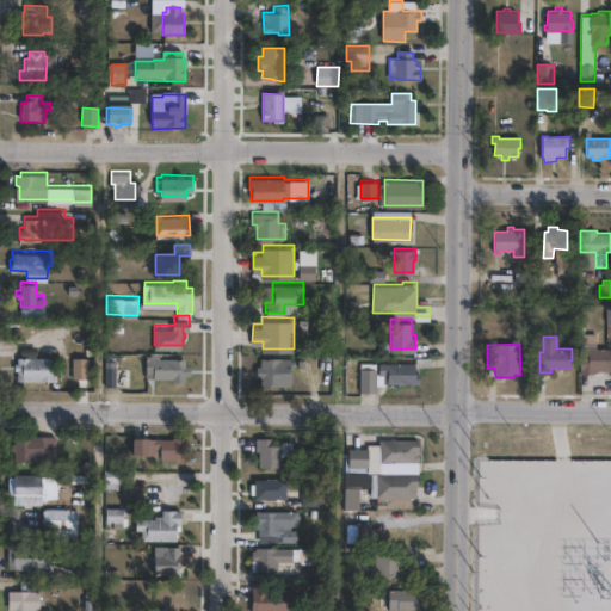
[(597,344),(597,349),(610,349),(610,371),(580,371),(581,344),(597,344)]
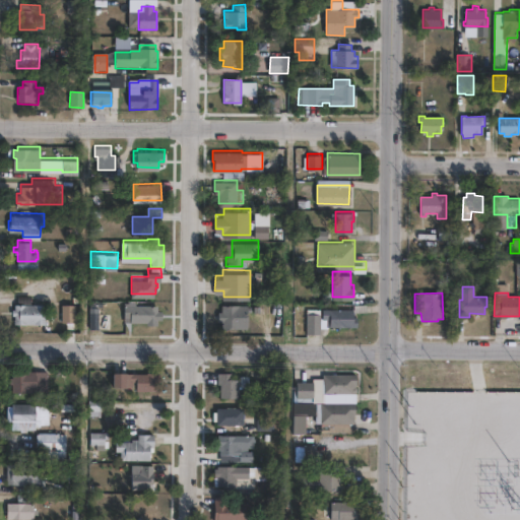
[(153,319),(125,319),(125,301),(159,301),(159,311),(153,311),(153,319)]
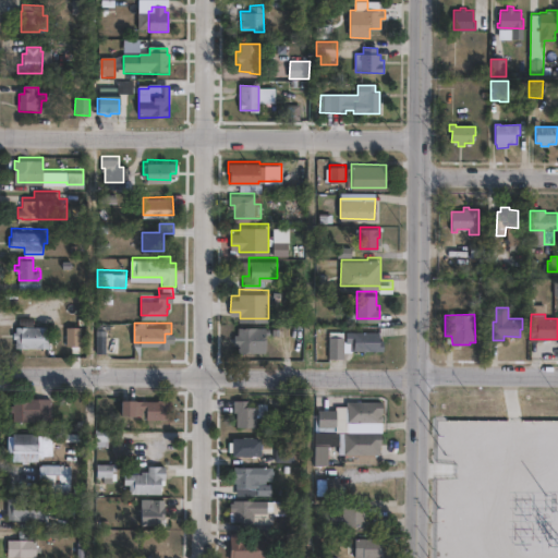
[(48,324),(48,344),(15,344),(15,336),(12,336),(12,329),(15,329),(15,324),(48,324)]
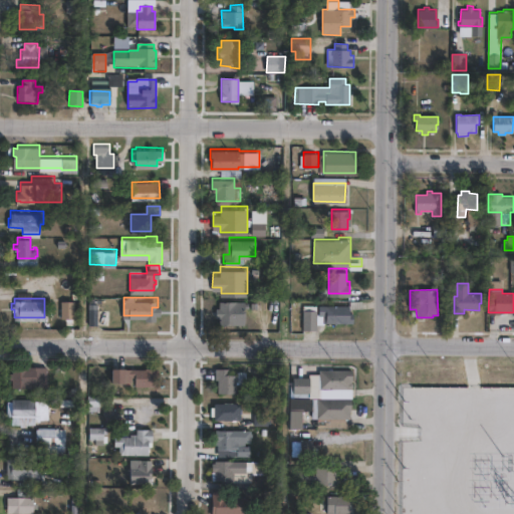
[(245,298),(245,299),(249,299),(249,305),(245,305),(245,321),(218,321),(218,298),(245,298)]
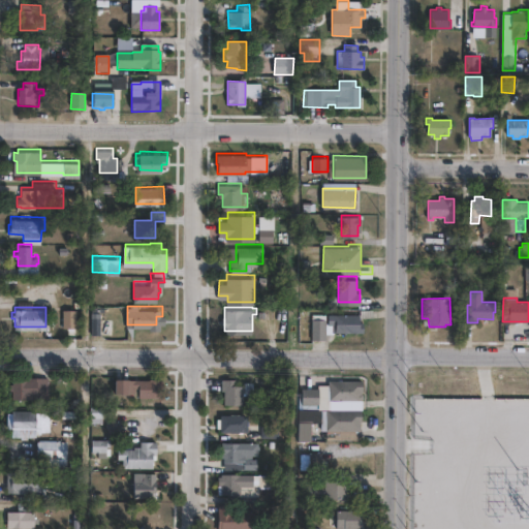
[(360,311),(360,315),(364,315),(363,329),(337,329),(337,321),(328,321),(328,310),(360,311)]
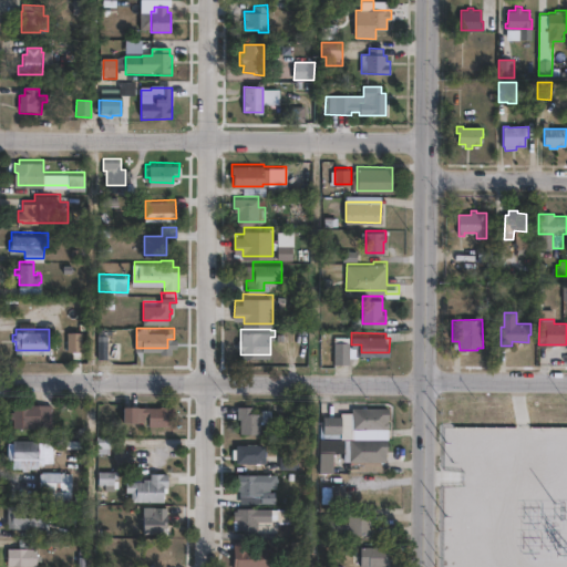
[(350,339),(349,361),(333,361),(334,338),(350,339)]
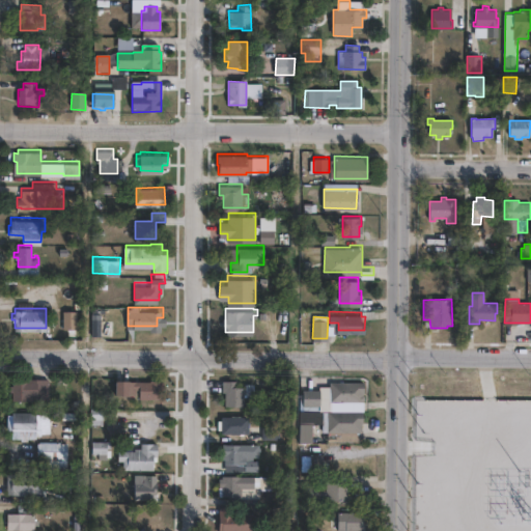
[(48,380),(48,404),(39,404),(39,401),(12,401),(12,392),(9,392),(9,387),(11,387),(11,380),(48,380)]
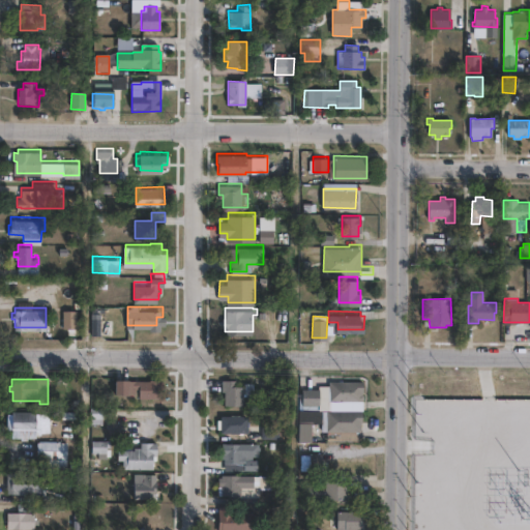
[(158,380),(158,381),(162,381),(162,390),(157,390),(157,399),(138,399),(138,389),(135,389),(135,395),(112,394),(112,379),(126,380),(148,381),(148,380),(158,380)]
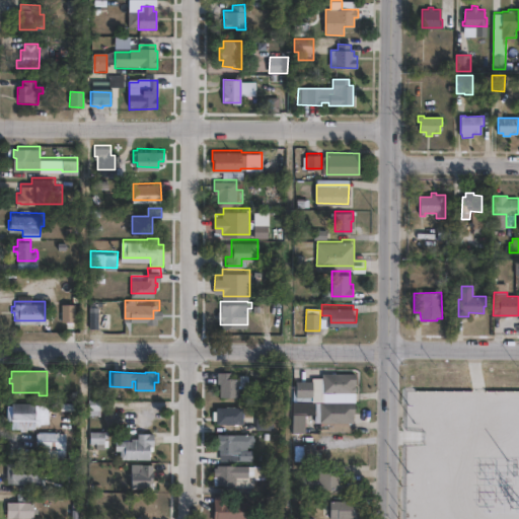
[(239,379),(239,383),(238,383),(238,397),(219,396),(219,384),(217,384),(217,373),(231,373),(230,378),(239,379)]
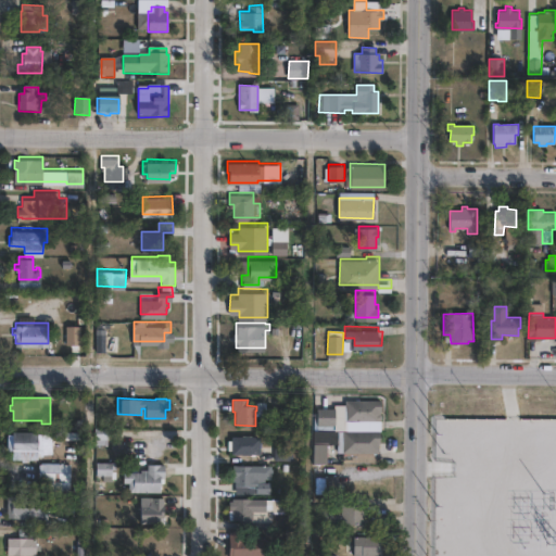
[(344,421),(344,430),(333,430),(333,426),(316,426),(316,408),(335,409),(335,405),(344,405),(344,400),(381,401),(380,412),(380,414),(381,415),(381,419),(379,420),(379,421),(344,421)]
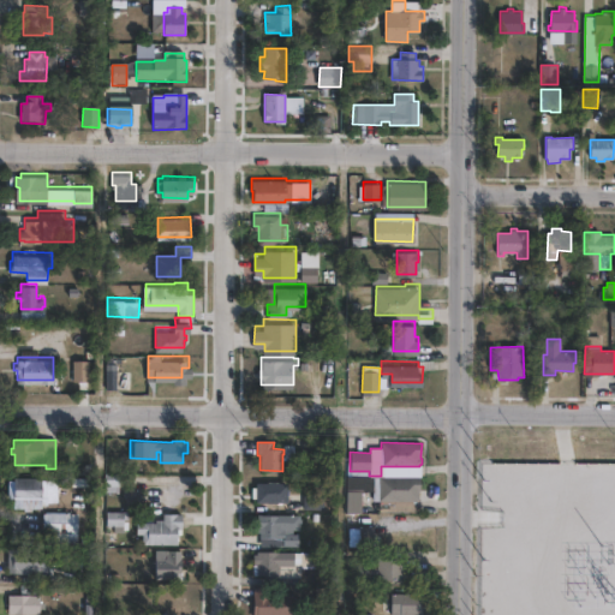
[(374,477),(421,478),(421,491),(419,491),(419,501),(389,501),(389,508),(380,508),(380,501),(372,501),(372,489),(362,489),(362,493),(359,493),(359,489),(347,489),(347,479),(353,479),(353,477),(374,477)]
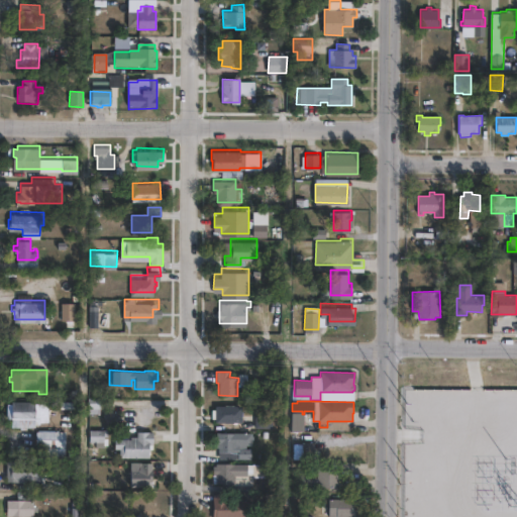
[(33,402),(33,404),(38,404),(38,418),(37,418),(37,427),(12,427),(12,422),(11,422),(11,419),(7,419),(7,405),(10,405),(10,402),(33,402)]
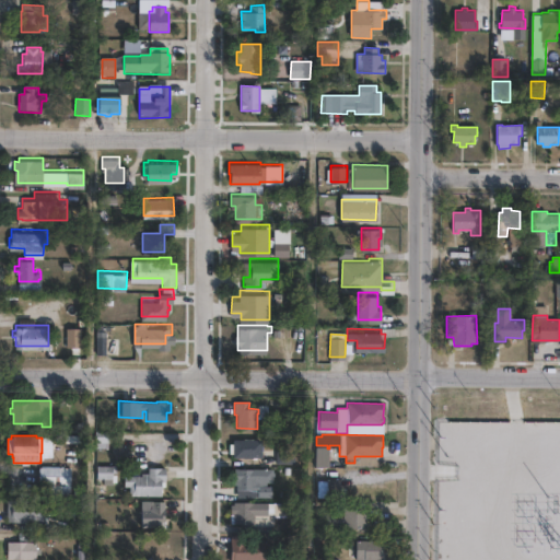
[(260,440),(260,457),(232,457),(232,454),(229,454),(229,444),(232,444),(232,440),(260,440)]
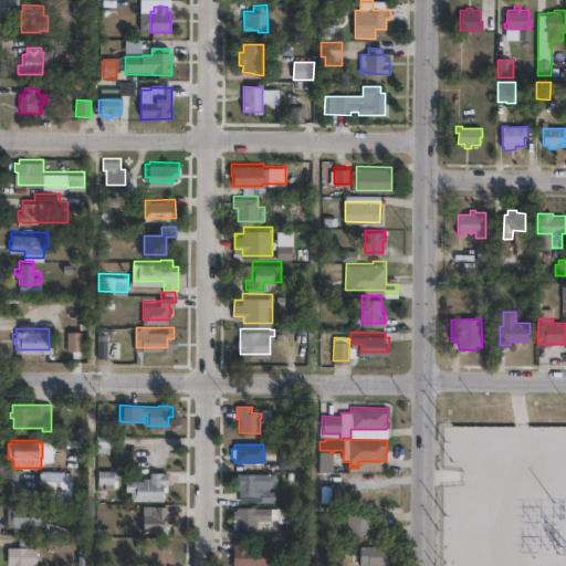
[(297,454),(297,469),(279,469),(280,454),(297,454)]
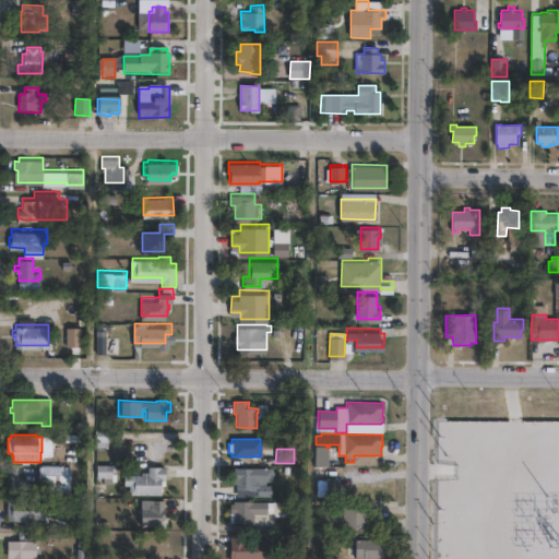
[(97,484),(116,484),(116,464),(97,464),(97,484)]
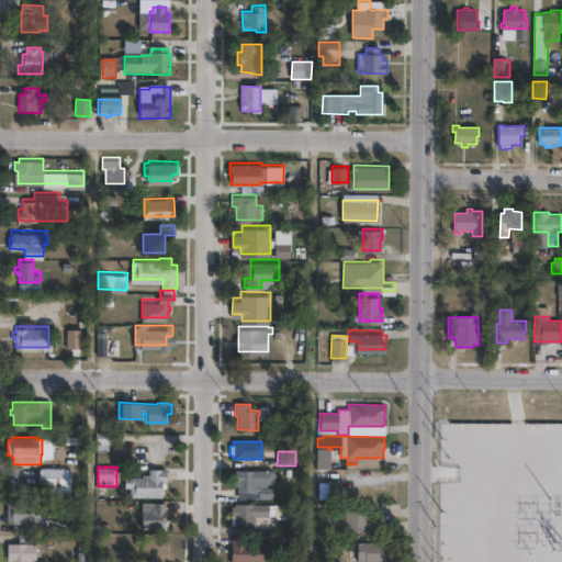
[(62,485),(62,499),(38,499),(38,470),(60,470),(59,485),(62,485)]
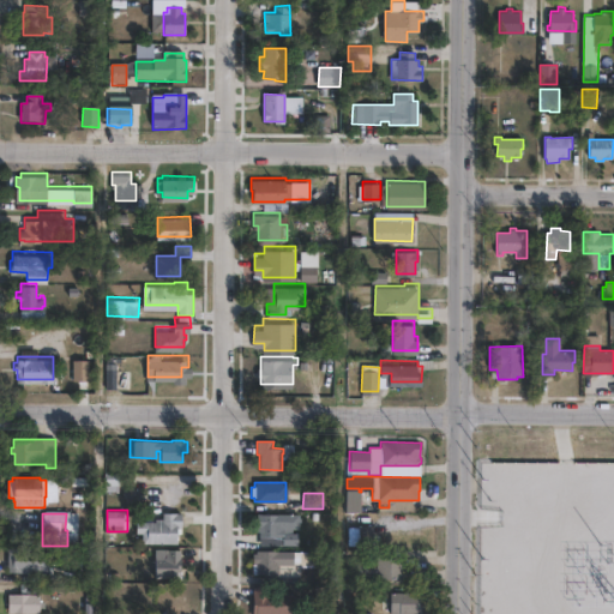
[(176,534),(176,545),(142,545),(142,534),(136,534),(136,522),(155,522),(155,518),(162,518),(162,513),(180,513),(180,534),(176,534)]
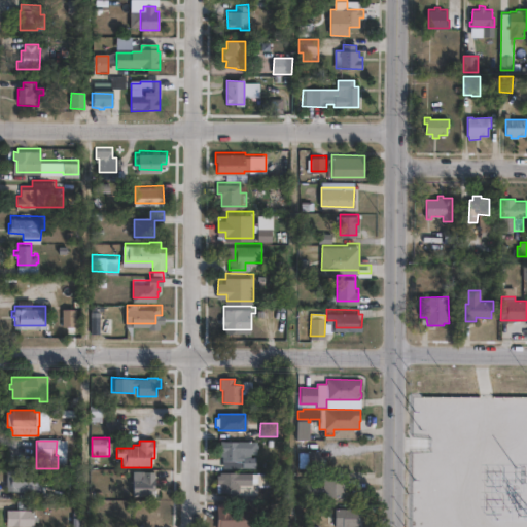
[(257,443),(256,455),(244,454),(244,457),(255,458),(255,468),(221,467),(222,442),(257,443)]
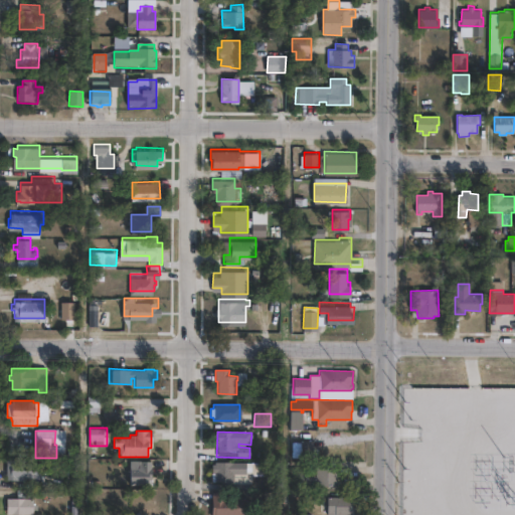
[(313,441),(313,446),(317,446),(317,457),(316,457),(316,463),(292,463),(292,441),(313,441)]
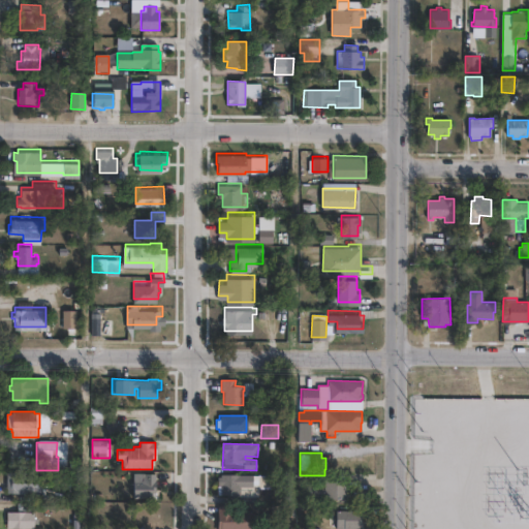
[(30,472),(30,484),(40,484),(40,496),(28,496),(28,494),(5,494),(6,472),(30,472)]
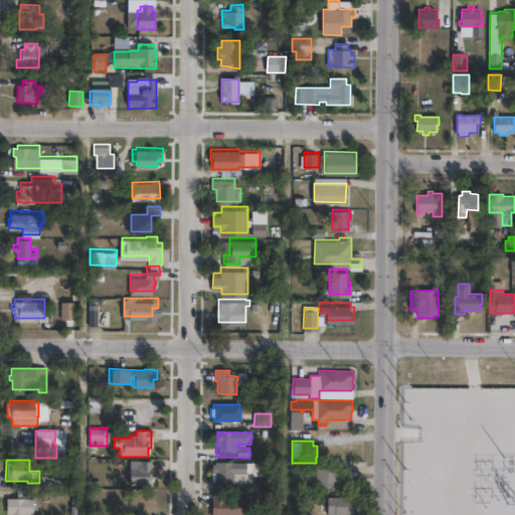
[(151,462),(151,480),(148,480),(147,486),(128,485),(129,468),(133,468),(133,463),(140,463),(140,461),(151,462)]
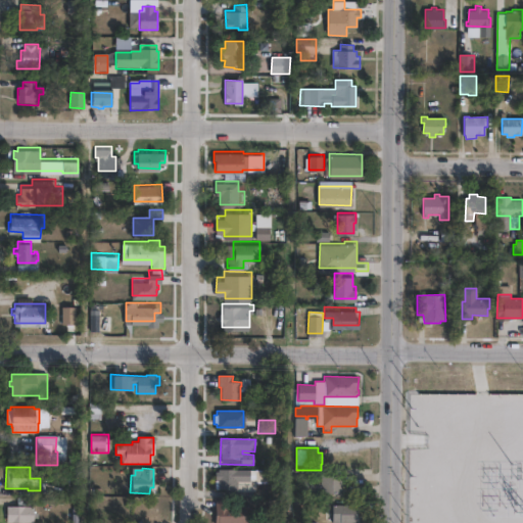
[(240,469),(240,480),(237,480),(237,490),(218,489),(219,480),(215,480),(215,472),(218,472),(218,469),(240,469)]
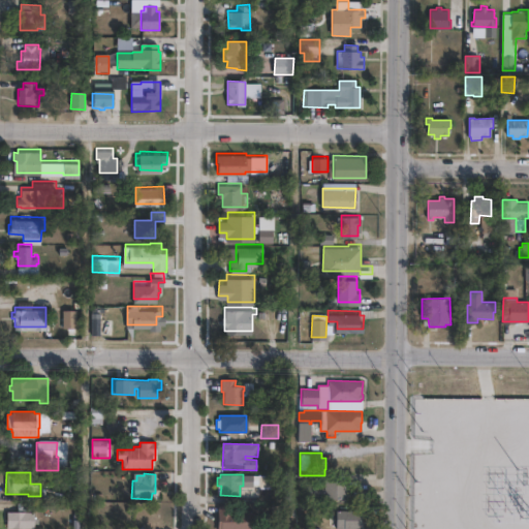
[(345,480),(345,484),(348,485),(348,499),(322,499),(322,502),(299,502),(299,481),(322,483),(322,479),(345,480)]
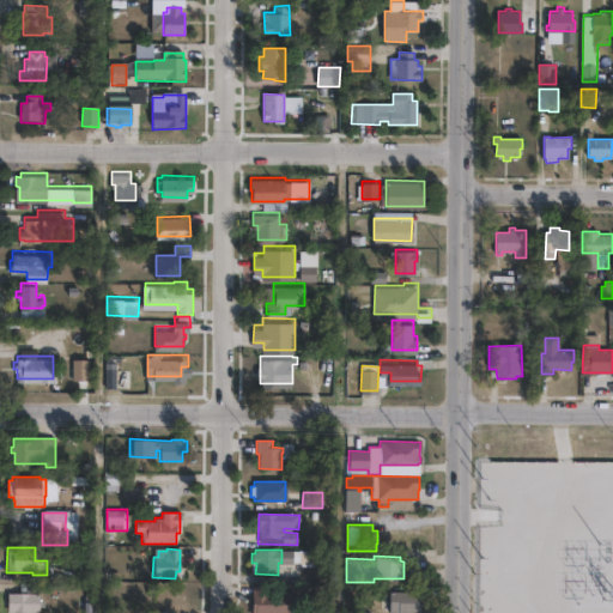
[(37,583),(36,594),(40,594),(40,612),(7,612),(7,594),(8,594),(8,586),(17,586),(17,593),(20,593),(20,583),(37,583)]
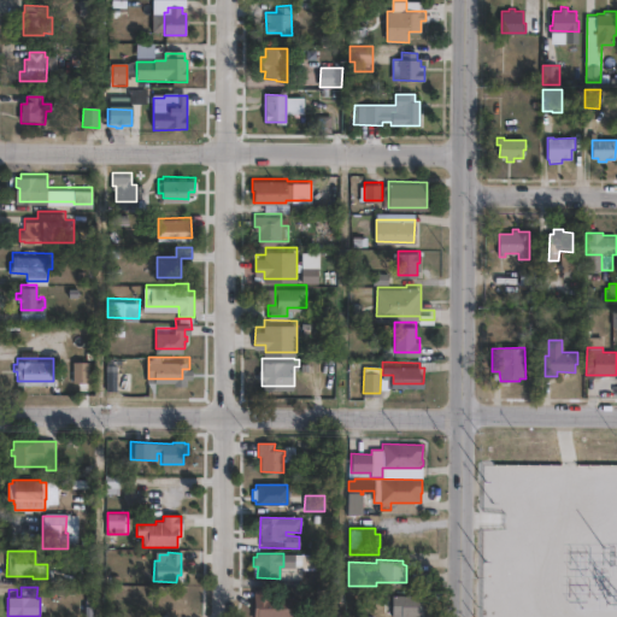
[(187,589),(187,601),(181,601),(181,612),(152,611),(152,588),(187,589)]
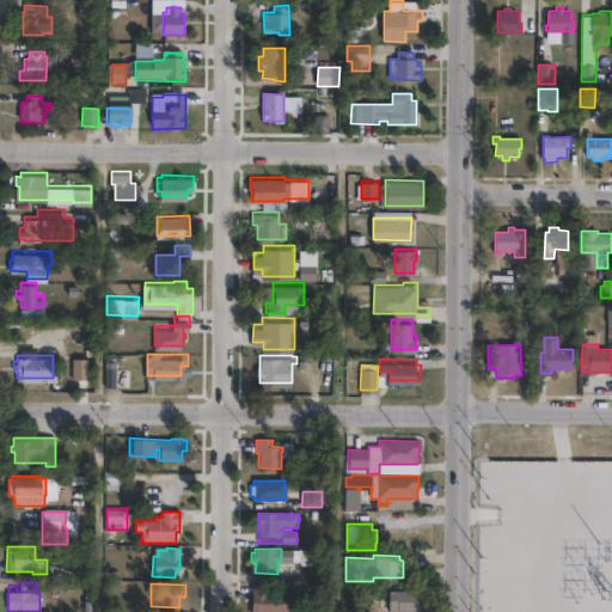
[(267,586),(267,592),(294,593),(293,600),(289,600),(289,611),(251,611),(252,585),(267,586)]
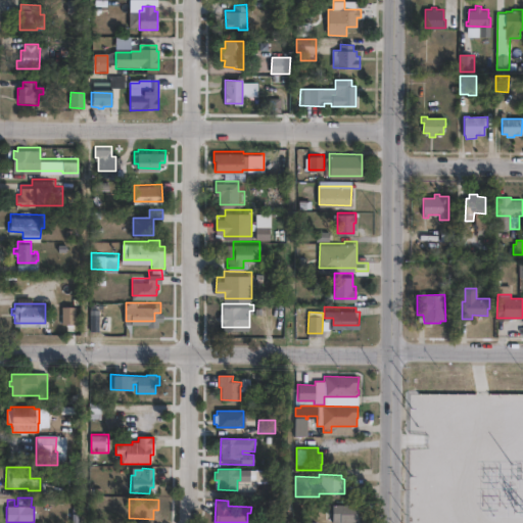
[(358,506),(358,522),(332,522),(332,505),(358,506)]
